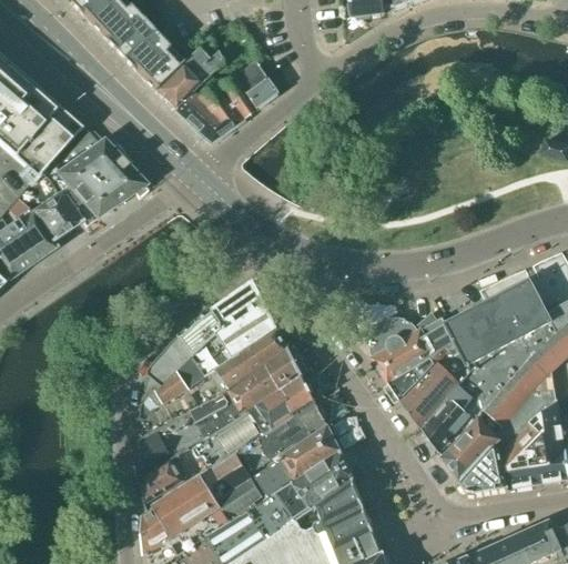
[(83,16),(100,0),(70,0),(69,1),(83,16)]
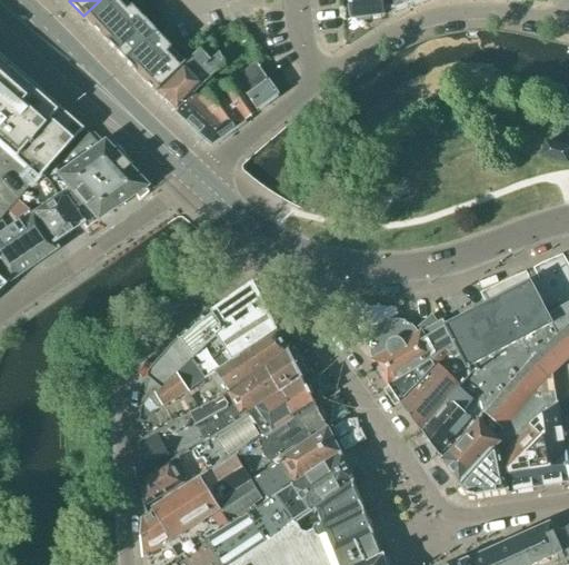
[(98,31),(122,7),(117,0),(100,0),(83,16),(98,31)]
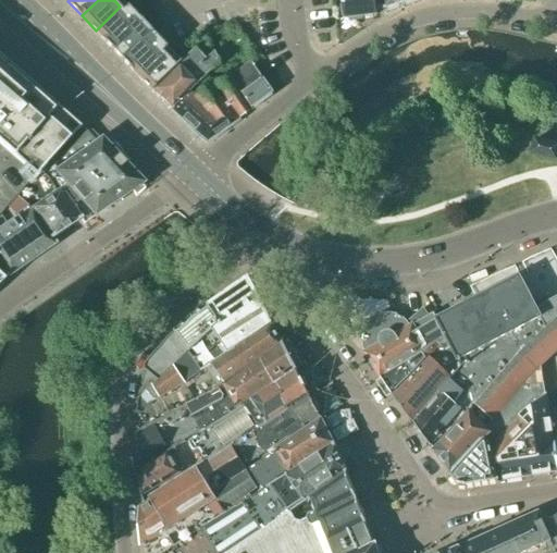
[(344,0),(346,15),(376,12),(375,0),(344,0)]
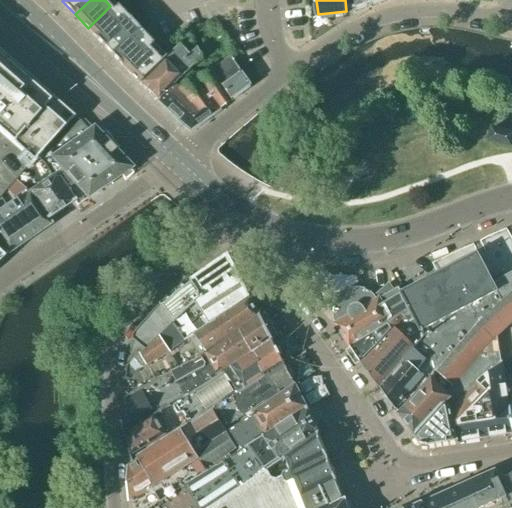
[(100,41),(127,15),(116,3),(111,7),(110,6),(88,28),(100,41)]
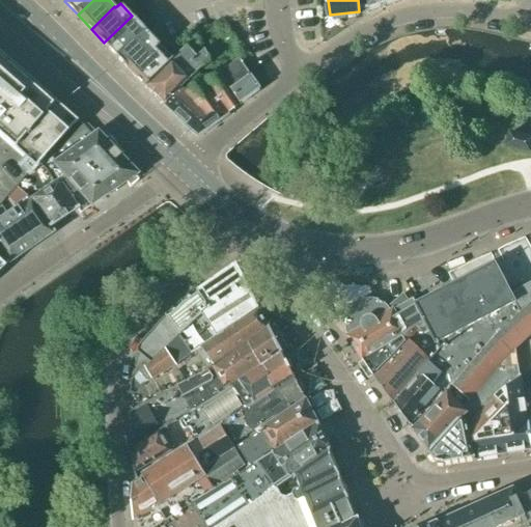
[(116,56),(145,29),(132,16),(104,43),(116,56)]
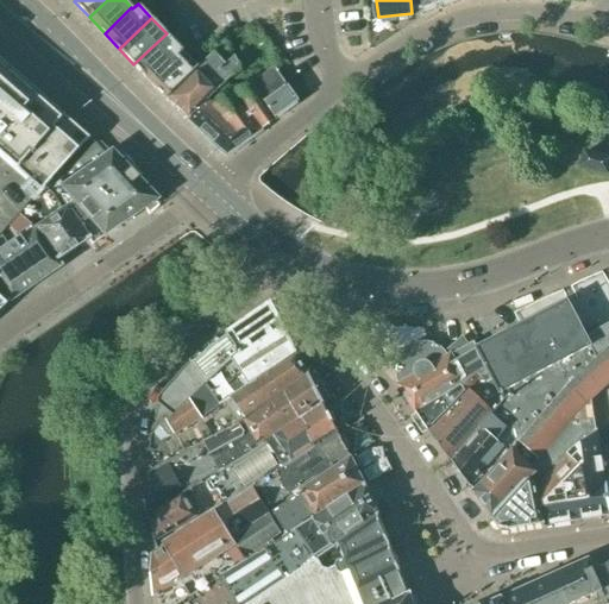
[(149,80),(176,55),(181,49),(167,33),(133,64),(149,80)]
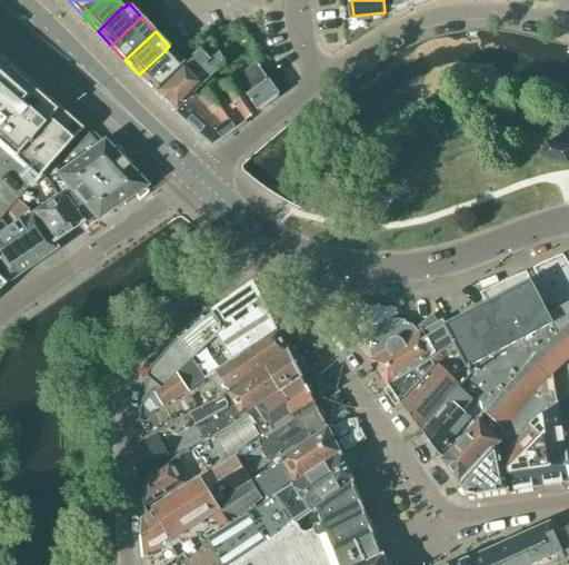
[(229,102),(243,92),(265,76),(253,60),(219,86),(216,82),(216,83),(208,76),(217,68),(220,70),(223,67),(221,63),(222,61),(210,36),(193,51),(155,90),(191,125),(227,99),(229,102)]
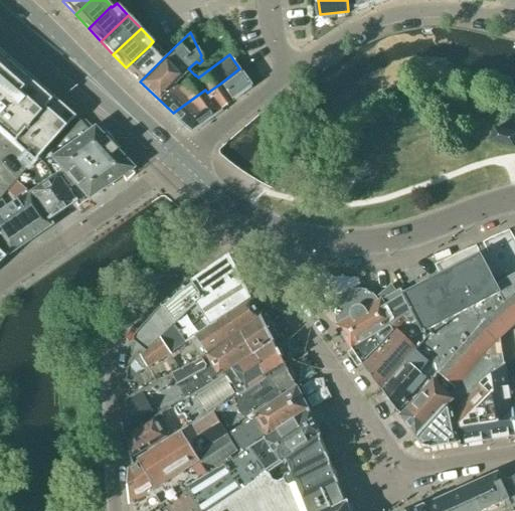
[(149,46),(126,67),(139,81),(166,55),(165,54),(160,58),(149,46)]
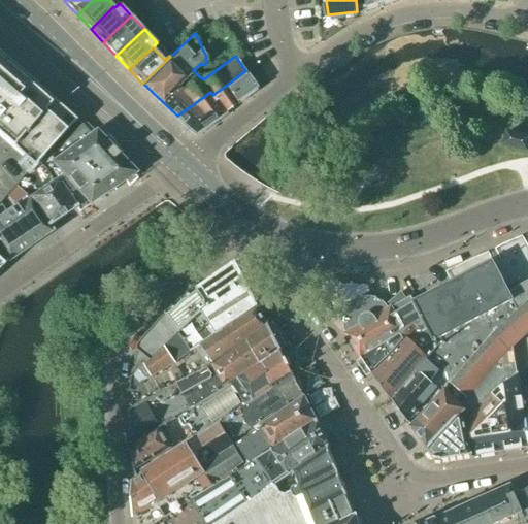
[(0,264),(5,260),(0,255),(0,199),(15,184),(22,175),(38,159),(39,159),(39,158),(75,118),(0,51),(0,264)]
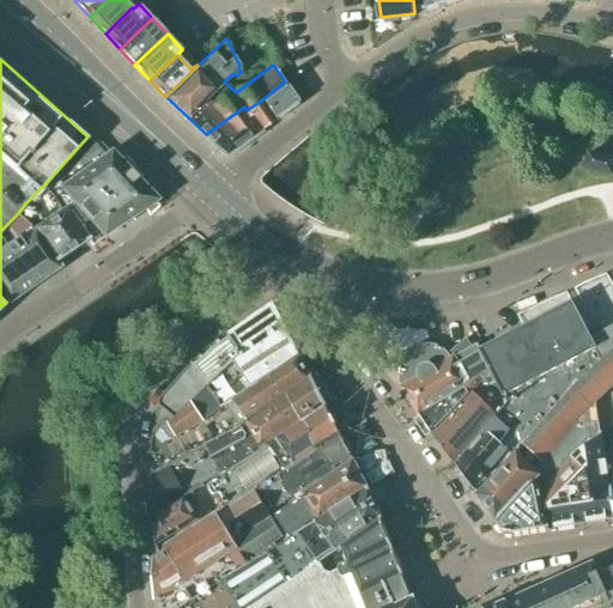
[(262,99),(275,117),(298,101),(285,81),(262,99)]
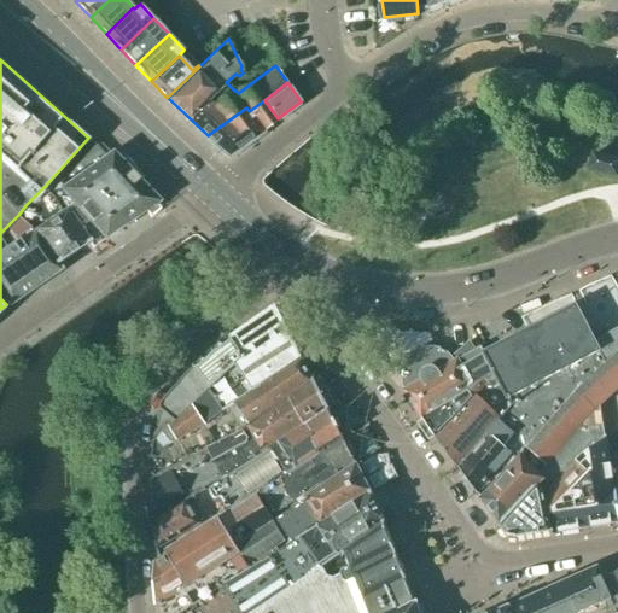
[(228,153),(278,118),(264,100),(249,111),(246,107),(208,135),(228,153)]
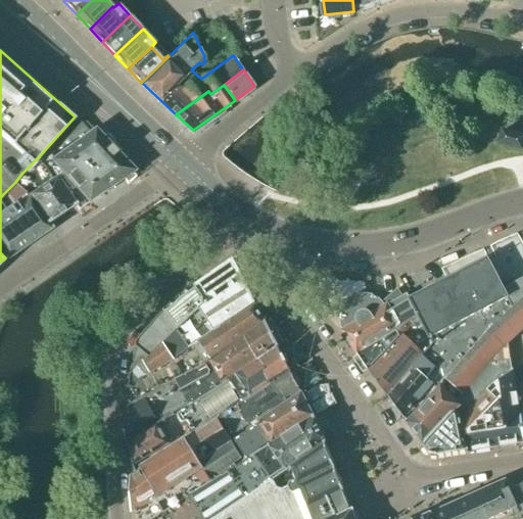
[(56,176),(75,202),(78,200),(82,205),(134,170),(134,169),(137,164),(123,149),(119,152),(95,128),(90,132),(75,116),(39,156),(53,177),(56,176)]
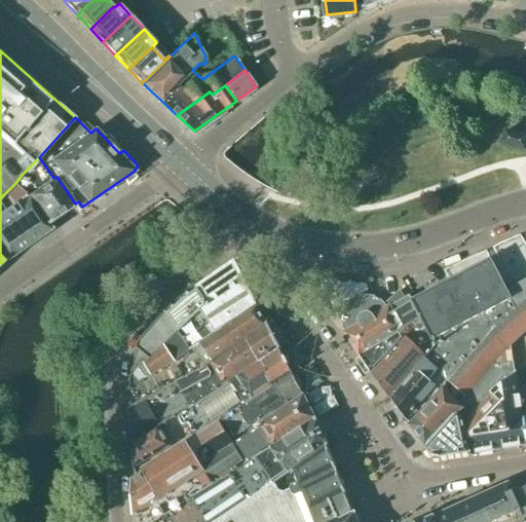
[(525,147),(525,134),(505,128),(502,142),(525,147)]
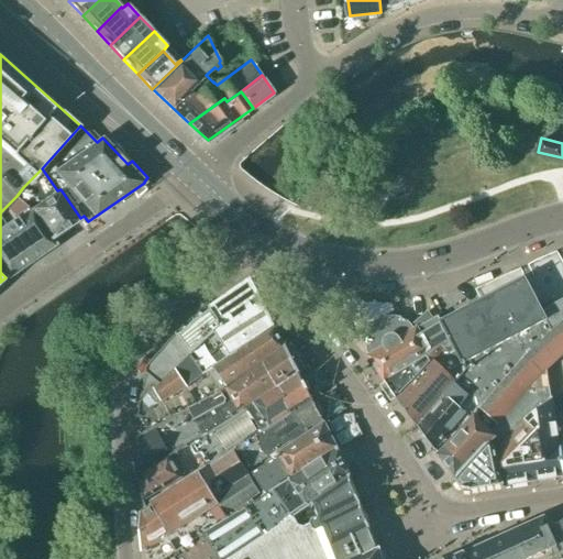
[(17,196),(31,208),(30,209),(31,211),(46,232),(51,238),(80,218),(61,189),(57,190),(42,168),(42,170),(41,170),(23,187),(17,196)]
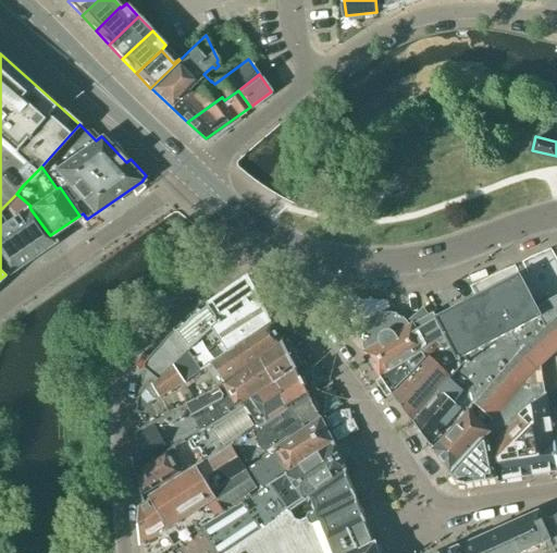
[(54,242),(50,235),(46,230),(31,209),(29,207),(8,224),(31,257),(54,242)]
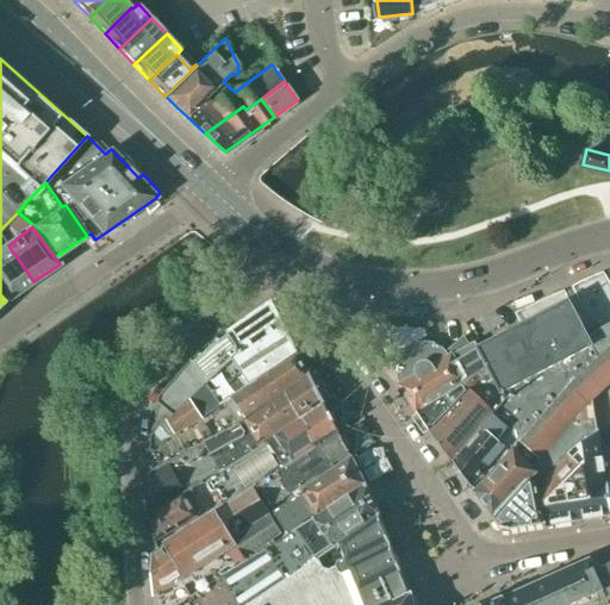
[(0,279),(14,294),(33,281),(8,245),(0,251),(0,279)]
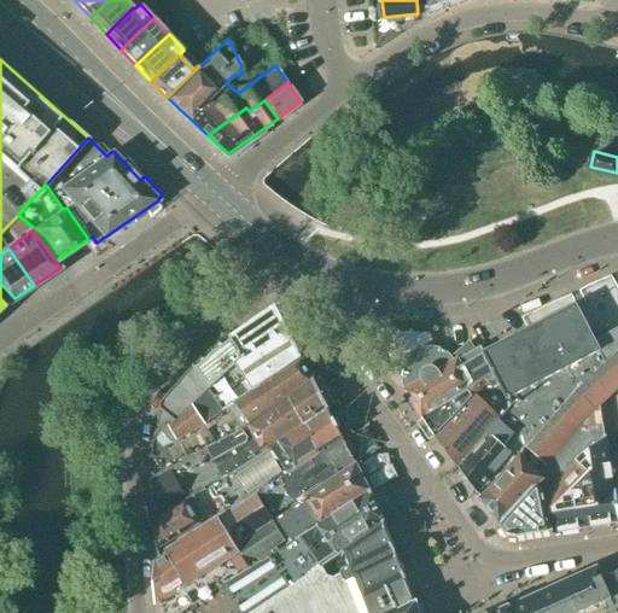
[(513,453),(518,457),(617,351),(617,327),(596,339),(576,303),(575,304),(576,304),(501,343),(500,340),(485,350),(484,350),(499,377),(490,381),(511,401),(500,414),(497,416),(514,432),(514,431),(525,441),(513,453)]
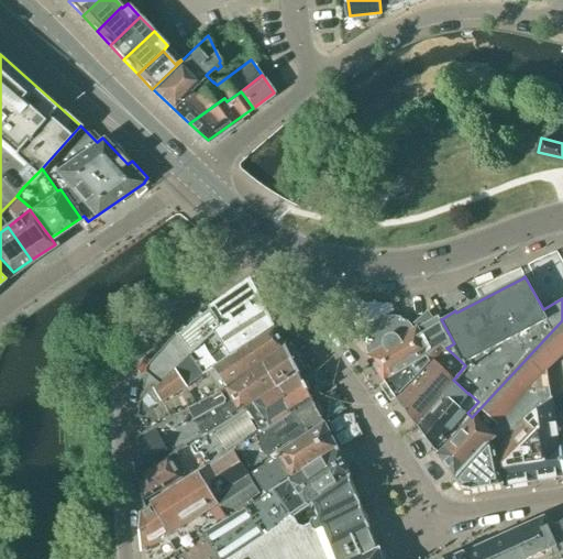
[(257,337),(276,325),(252,277),(194,317),(170,339),(168,341),(184,362),(195,376),(257,337)]
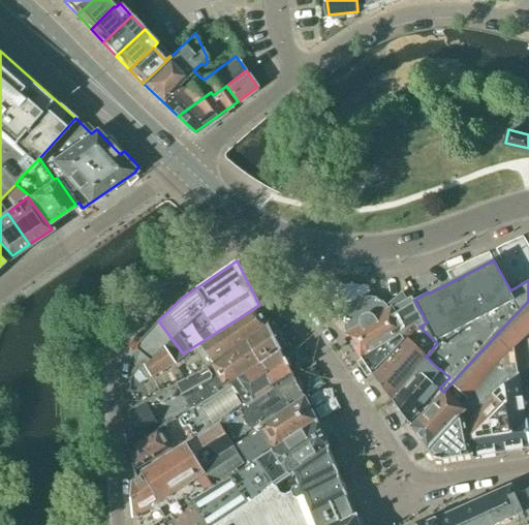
[(414,300),(415,300),(412,295),(389,308),(386,304),(381,300),(381,299),(377,297),(370,296),(364,296),(356,299),(351,303),(347,309),(345,315),(345,321),(346,321),(350,330),(346,333),(362,356),(401,333),(405,338),(408,336),(419,326),(419,327),(427,322),(414,300)]
